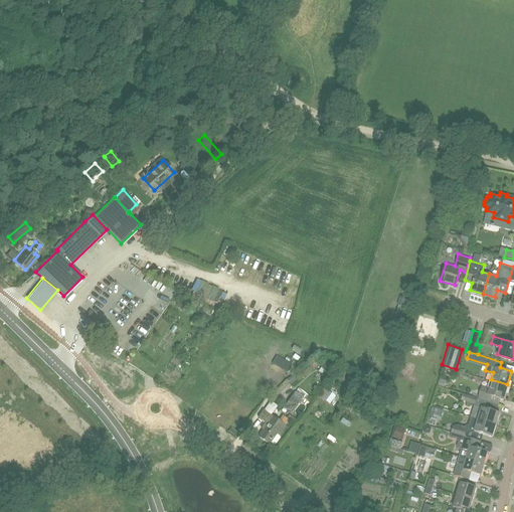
[(503,398),(507,384),(491,379),(489,386),(481,384),(477,396),(490,400),(491,394),(503,398)]
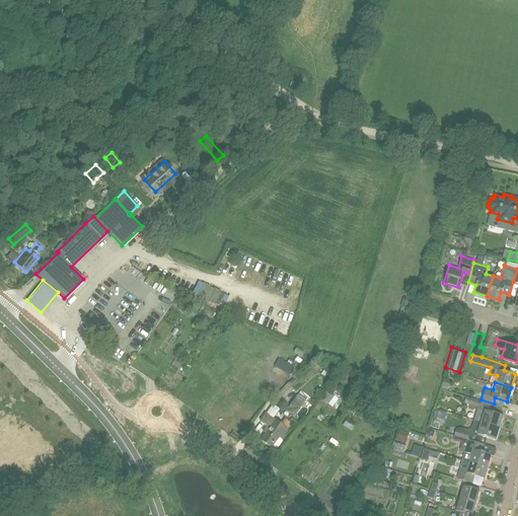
[(331,404),(337,397),(329,392),(331,389),(325,385),(318,395),(331,404)]
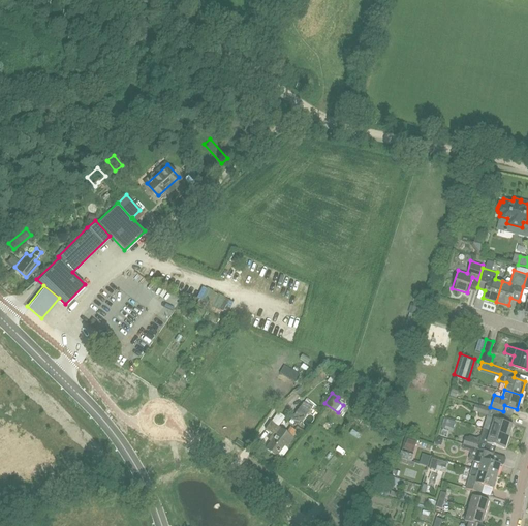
[(321,406),(306,396),(303,400),(303,399),(288,420),(291,421),(293,419),(299,422),(311,405),(318,410),(321,406)]
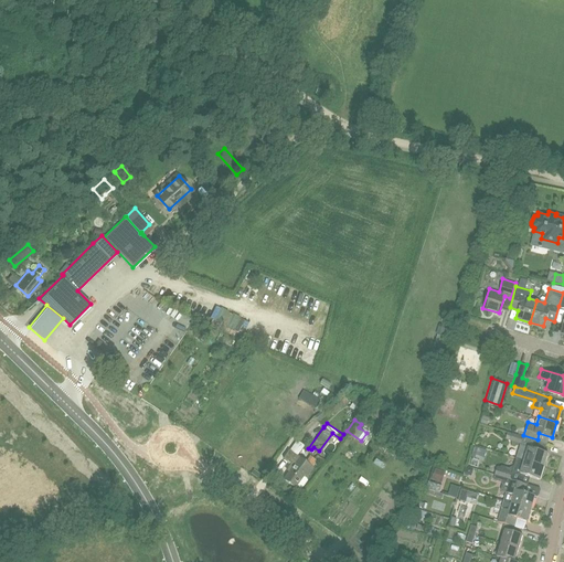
[(519,442),(521,434),(507,430),(504,437),(519,442)]
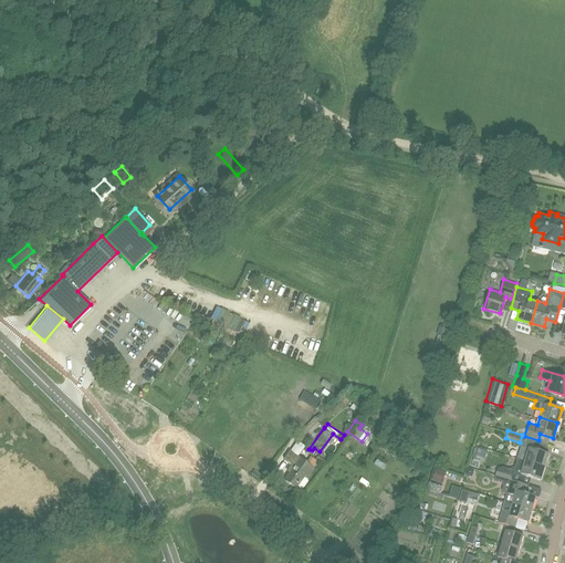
[(516,456),(544,466),(548,452),(520,444),(516,456)]
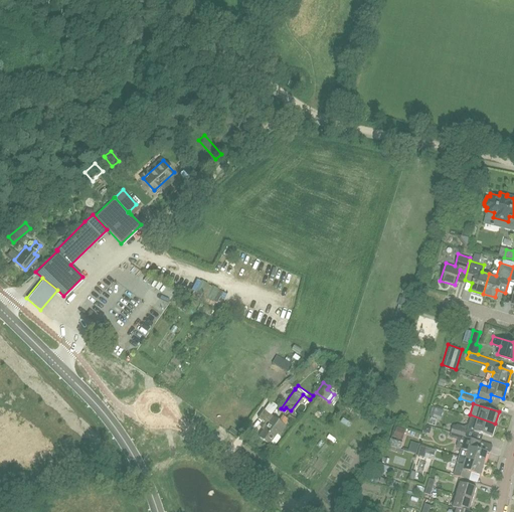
[(269,441),(272,443),(275,443),(280,436),(279,434),(276,432),(277,432),(279,433),(285,423),(284,422),(286,418),(281,414),(279,418),(271,412),(270,413),(263,407),(257,414),(265,420),(261,425),(263,428),(258,435),(268,443),(269,441)]
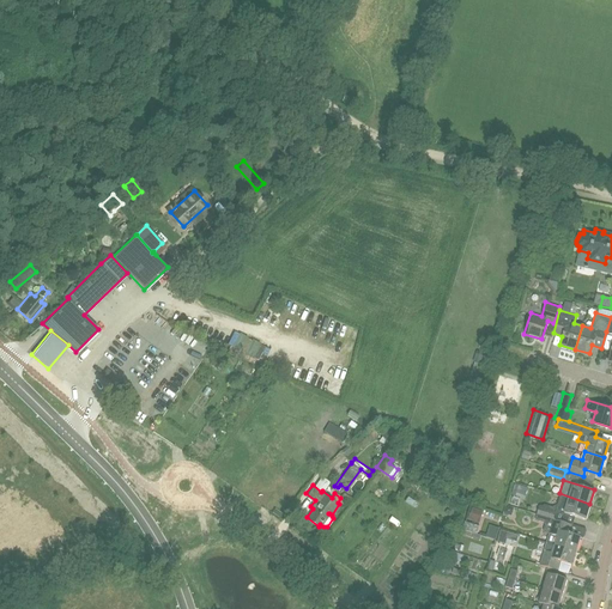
[(382,487),(377,491),(385,499),(389,495),(382,487)]
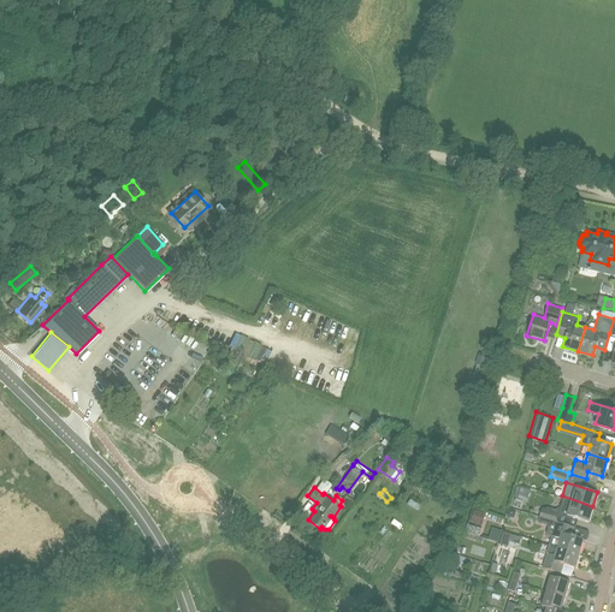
[(540,509),(538,515),(555,520),(556,520),(563,522),(566,514),(587,521),(592,506),(562,495),(557,511),(540,506),(540,509)]
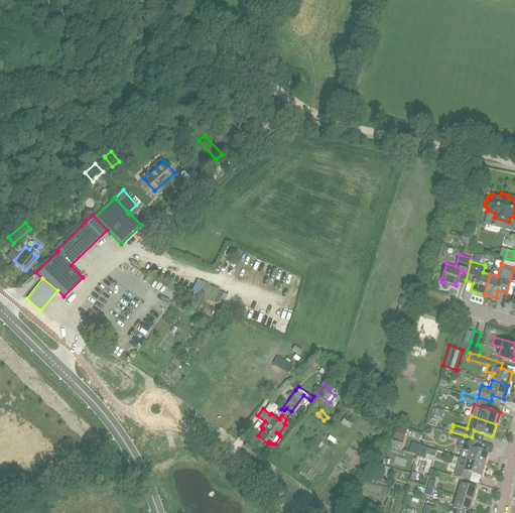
[(350,424),(352,420),(345,416),(343,420),(350,424)]
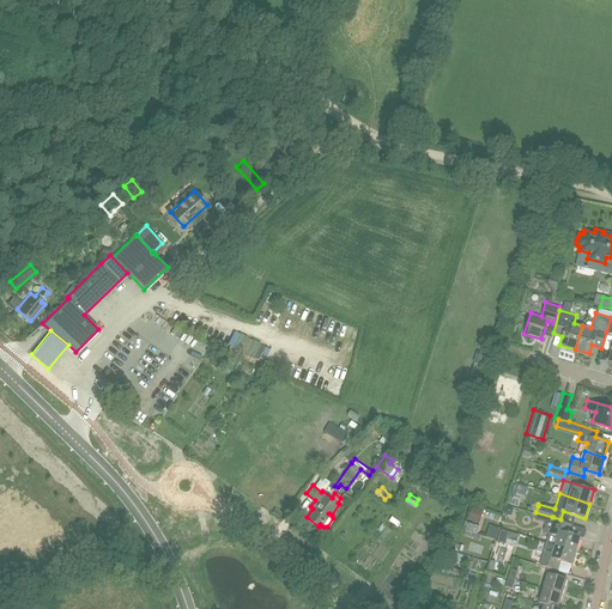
[(468,517),(482,522),(486,510),(473,505),(468,517)]
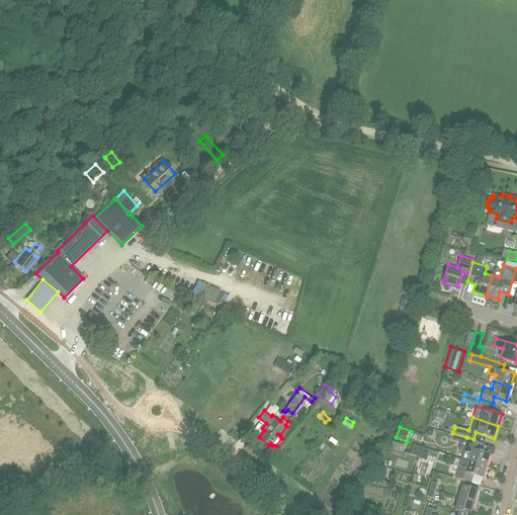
[(461,457),(469,459),(469,458),(487,464),(490,452),(481,449),(483,442),(474,439),(467,437),(467,438),(466,437),(452,433),(451,436),(452,437),(458,439),(459,441),(458,446),(459,448),(463,449),(461,457)]
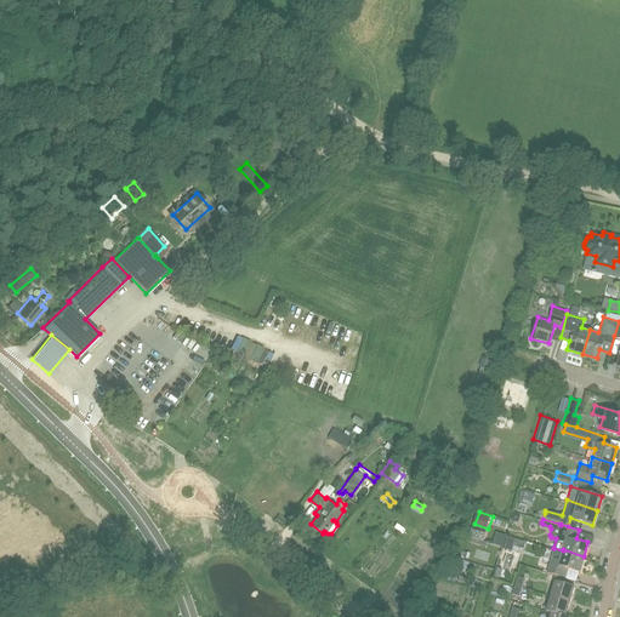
[(502,546),(510,548),(513,536),(506,533),(502,546)]
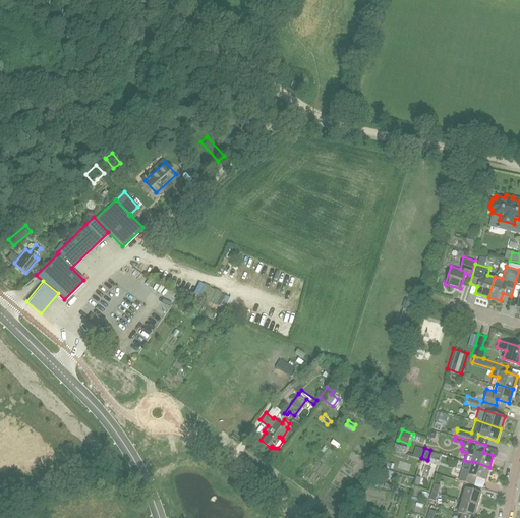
[(485,478),(489,467),(472,461),(472,462),(464,460),(462,466),(459,478),(473,483),(476,475),(485,478)]
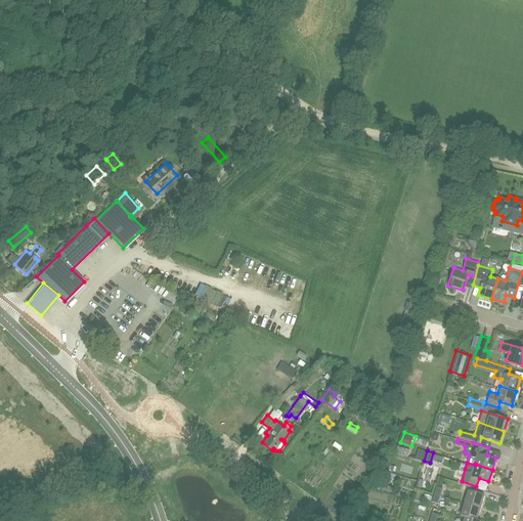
[(389,471),(387,478),(396,480),(397,473),(389,471)]
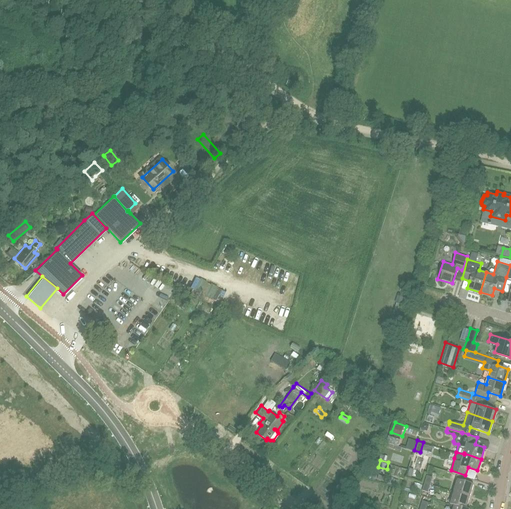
[(423,481),(429,483),(432,475),(426,473),(423,481)]
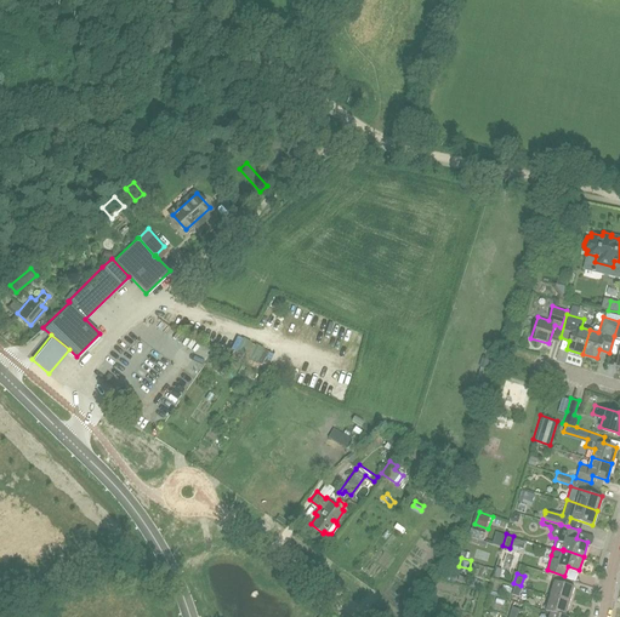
[(551,594),(569,600),(574,586),(556,580),(551,594)]
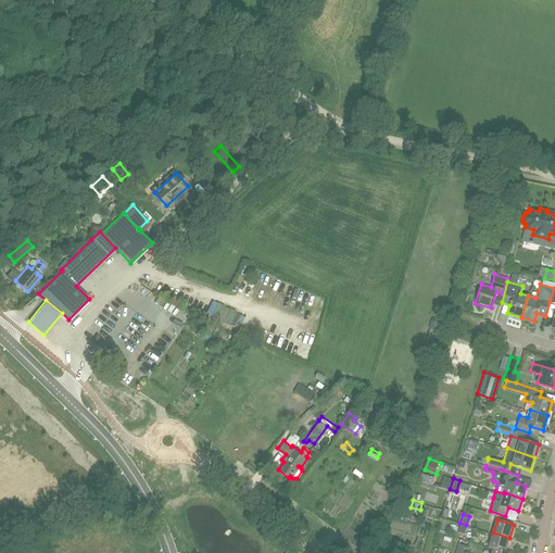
[(465,529),(466,525),(459,523),(457,530),(464,532),(465,529)]
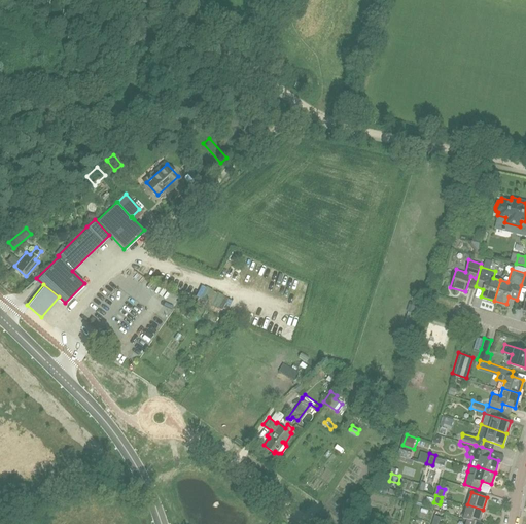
[(480,522),(483,510),(467,504),(463,518),(467,519),(467,518),(480,522)]
